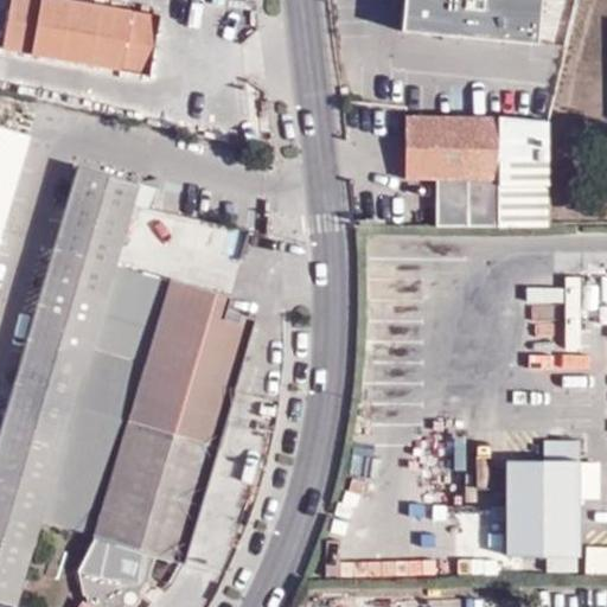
[(160,17),(69,0),(11,0),(2,50),(149,77),(160,17)]
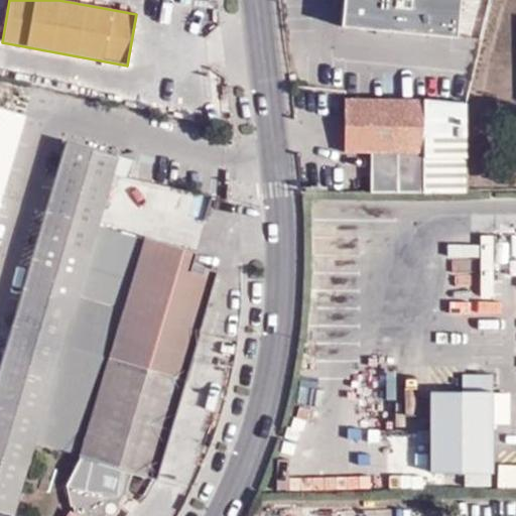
[(463,0),(347,0),(345,29),(459,41),(463,0)]
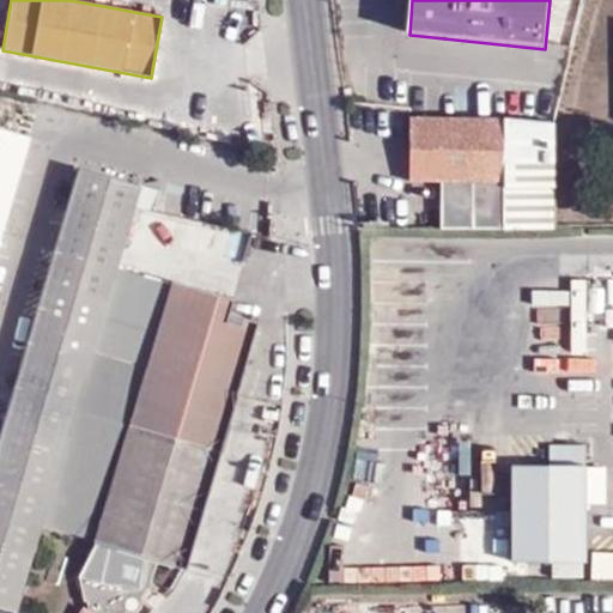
[(554,230),(556,123),(504,120),(412,117),(411,181),(442,181),(441,230),(554,230)]
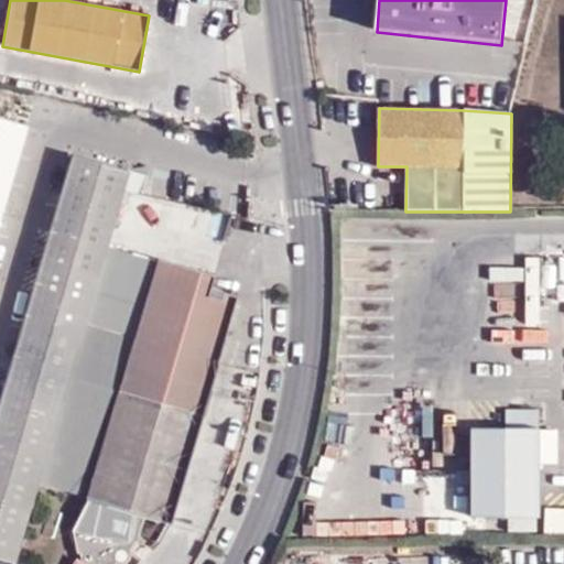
[(0,201),(20,118),(0,112),(0,201)]
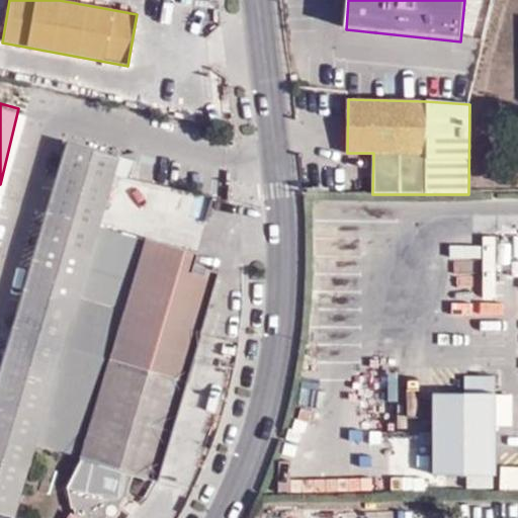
[(68,142),(0,371),(0,513),(14,517),(35,446),(80,297),(100,227),(118,159),(119,158),(68,142)]
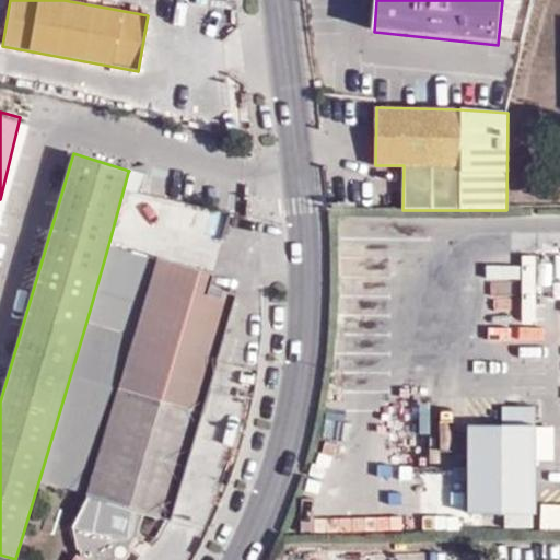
[(136,337),(218,362),(219,358),(237,293),(224,290),(222,296),(209,292),(216,273),(160,257),(159,260),(108,245),(86,322),(136,337)]
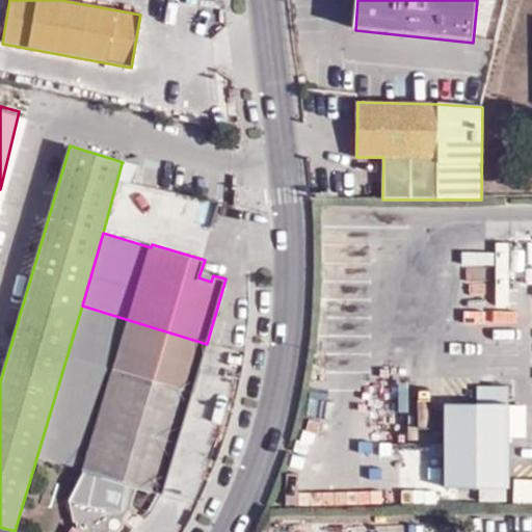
[(82,306),(36,458),(83,471),(68,503),(73,523),(76,523),(78,531),(76,531),(74,530),(72,531),(120,531),(124,529),(124,528),(138,510),(134,506),(133,502),(138,486),(162,494),(207,344),(129,320),(82,306)]
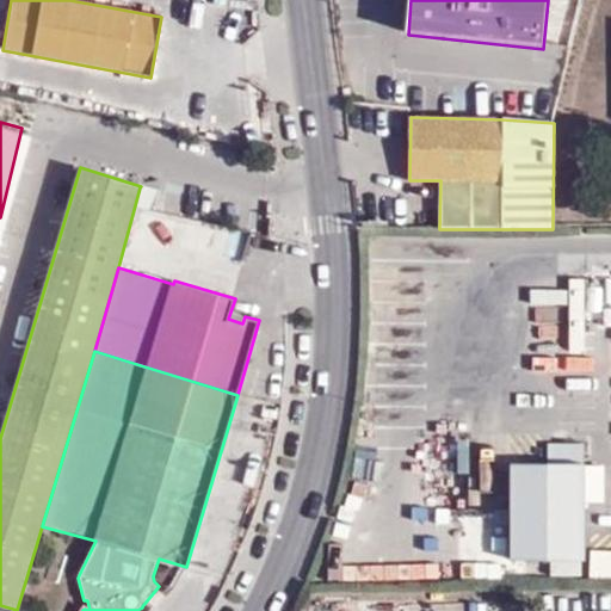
[(510,560),(585,560),(585,462),(510,462),(510,560)]
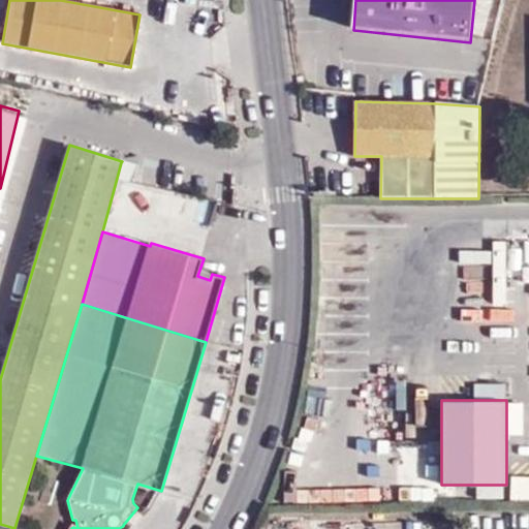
[(528,425),(510,425),(510,484),(528,484),(528,425)]
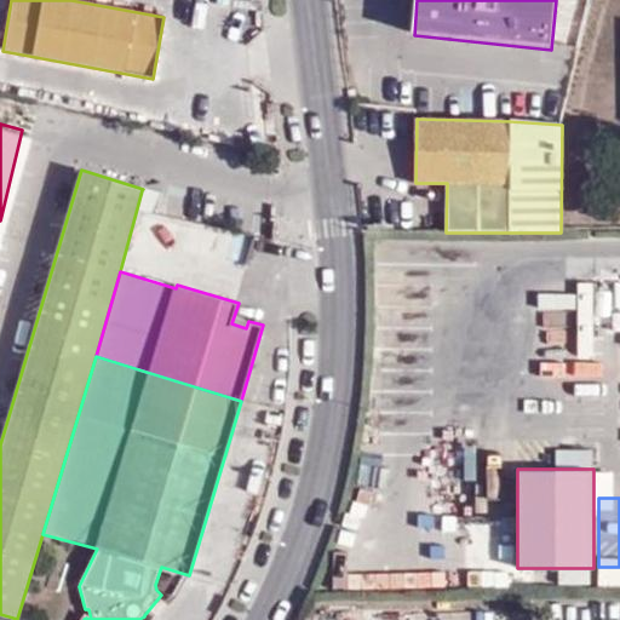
[(515,517),(487,517),(487,568),(515,568),(515,517)]
